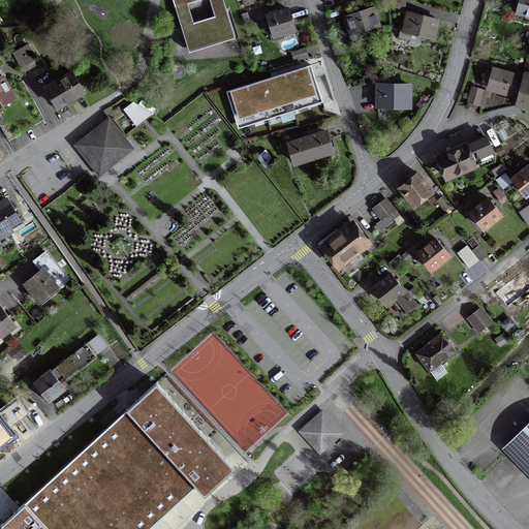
[(222,0),(172,0),(188,53),(235,38),(222,0)]
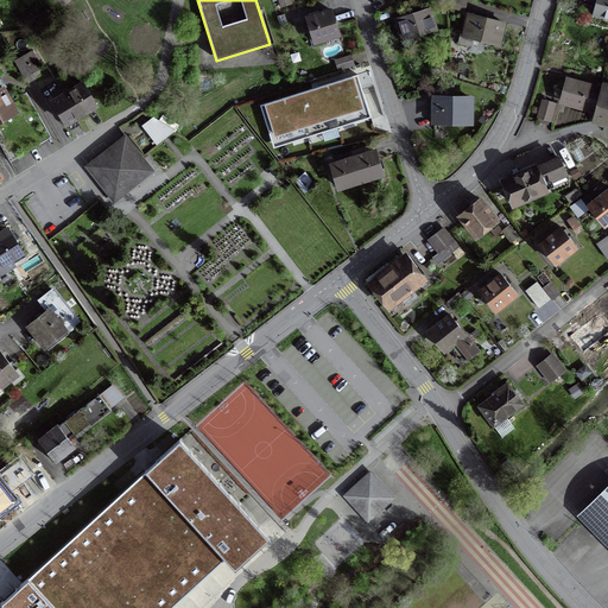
[(466,1),(457,0),(448,0),(447,6),(463,11),(466,1)]
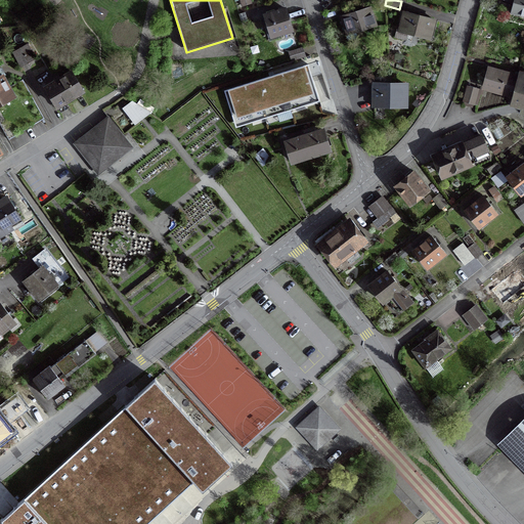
[(523,0),(514,0),(511,12),(523,15),(523,0)]
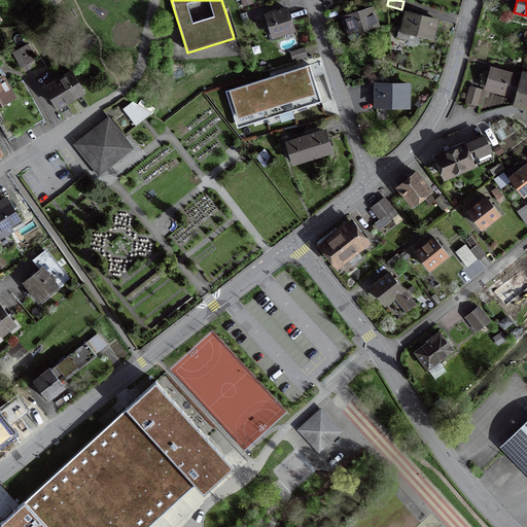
[(372,8),(343,16),(349,35),(377,26),(372,8)]
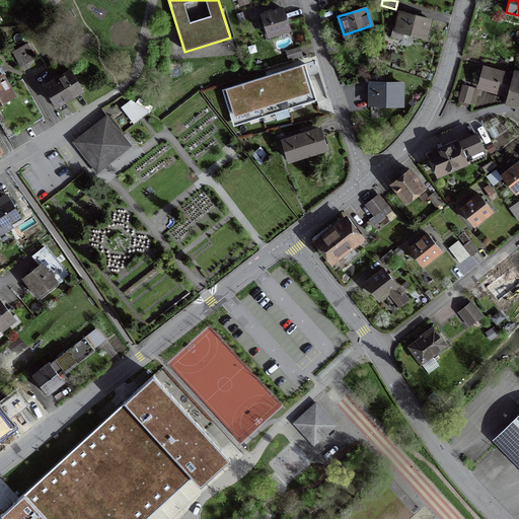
[(288,29),(282,9),(262,16),(268,36),(288,29)]
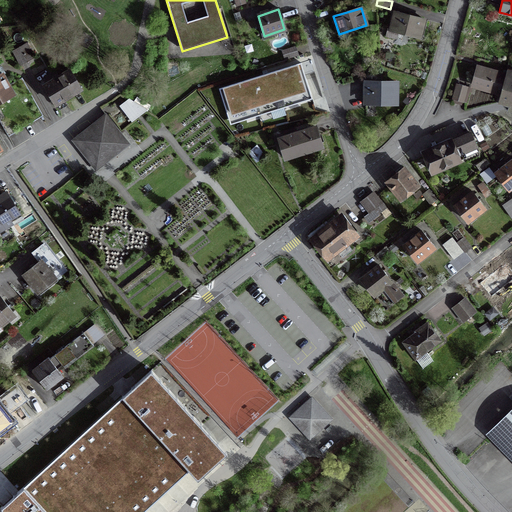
[(419,38),(423,20),(395,12),(390,30),(419,38)]
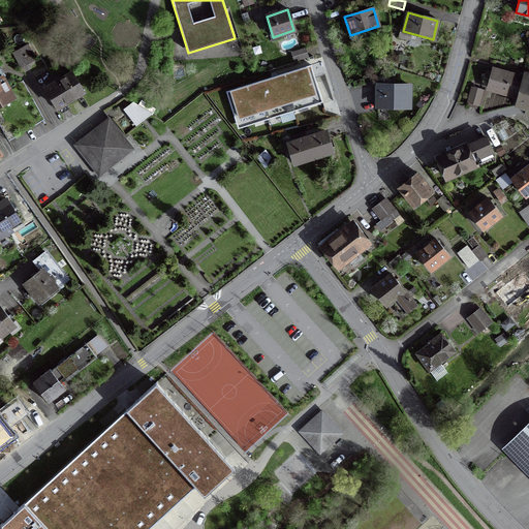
[(27,45),(12,54),(21,67),(35,60),(27,45)]
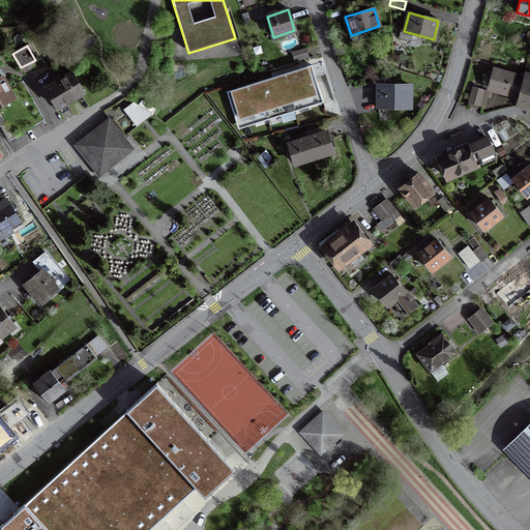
[(291,53),(294,61),(307,57),(305,49),(291,53)]
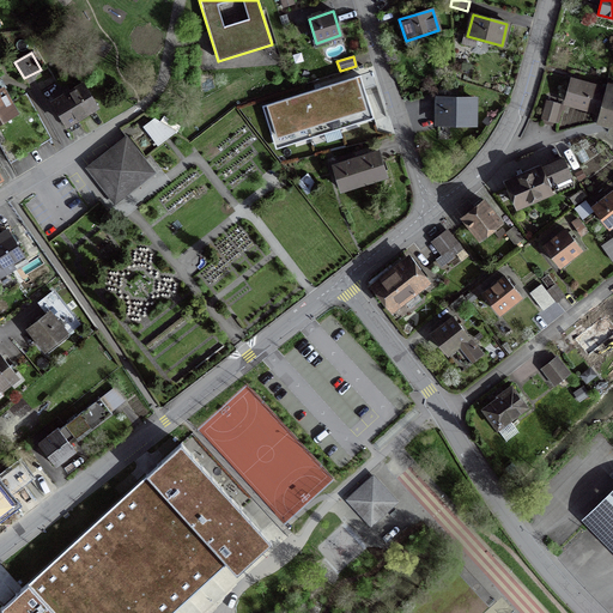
[(375,116),(360,73),(261,104),(277,149),(375,116)]
